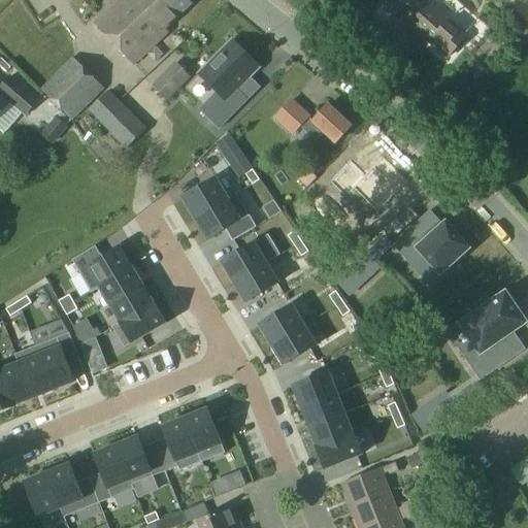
[(121,0),(95,25),(133,65),(166,34),(164,31),(191,5),(186,0),(121,0)]
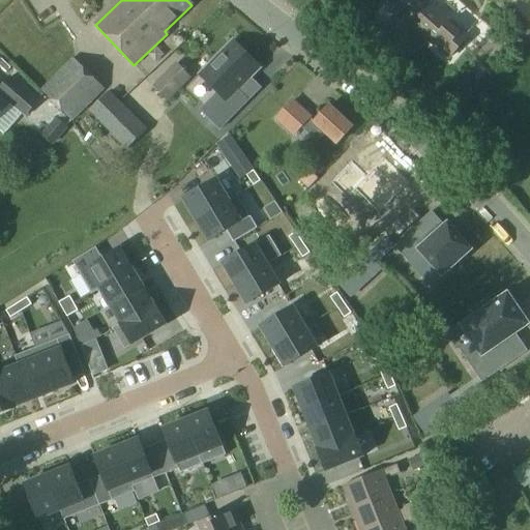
[(405,0),(394,12),(447,59),(467,37),(432,6),(435,3),(431,0),(405,0)]
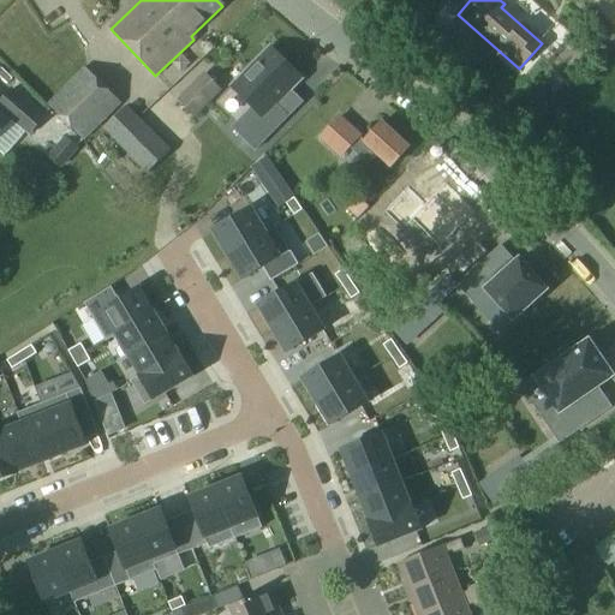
[(511,0),(545,35),(557,23),(533,0),(511,0)]
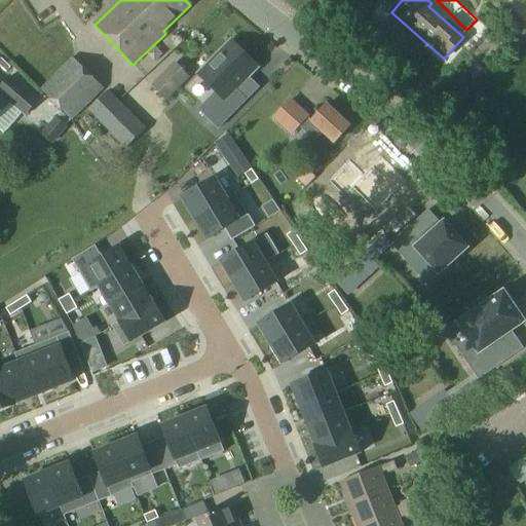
[(230,41),(197,75),(215,91),(198,110),(218,128),(247,99),(235,88),(248,76),(257,67),(230,41)]
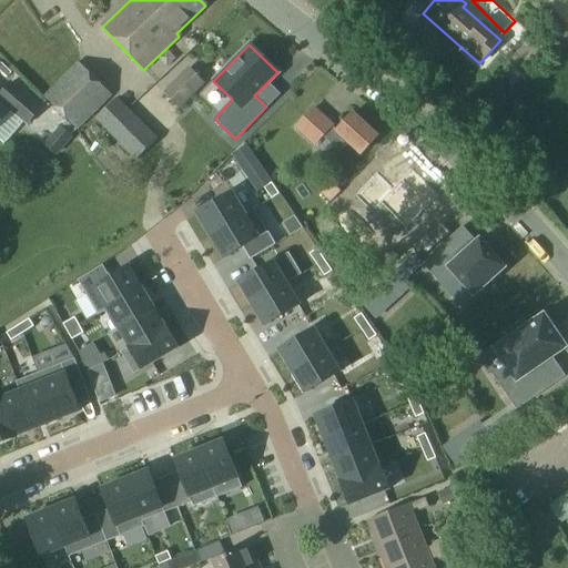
[(41,95),(72,129),(109,95),(77,62),(41,95)]
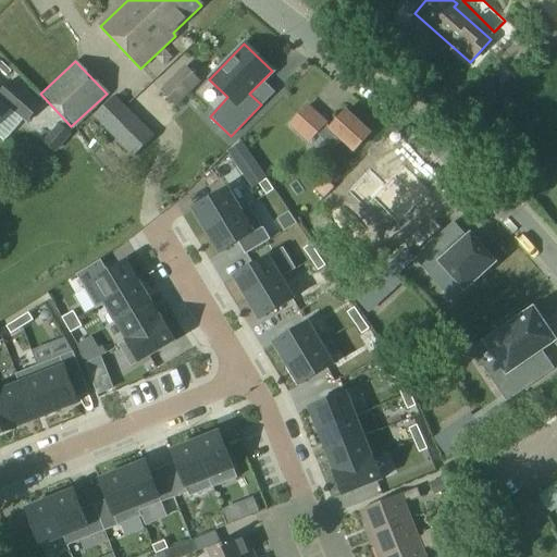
[(162,91),(175,104),(199,82),(187,69),(162,91)]
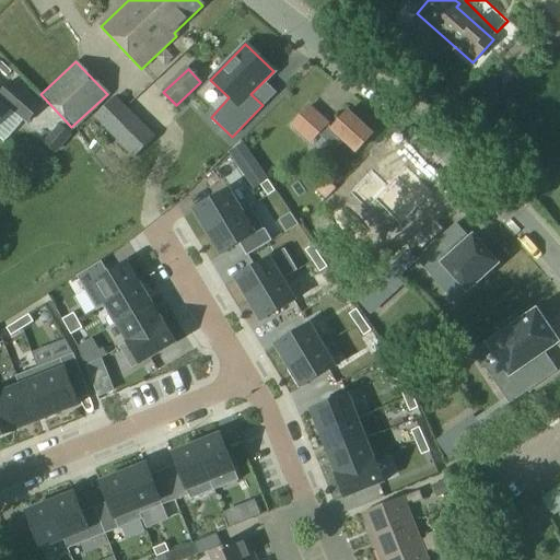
[(0,113),(8,105),(23,119),(36,106),(8,81),(0,90),(0,113)]
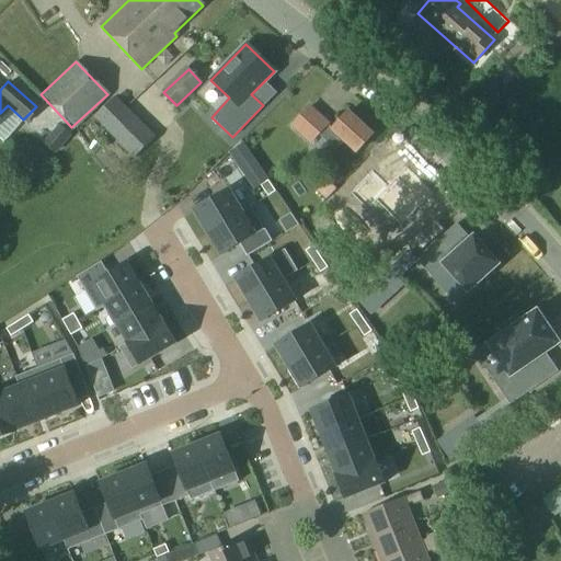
[(101,119),(116,136),(110,142),(130,165),(161,137),(124,98),(101,119)]
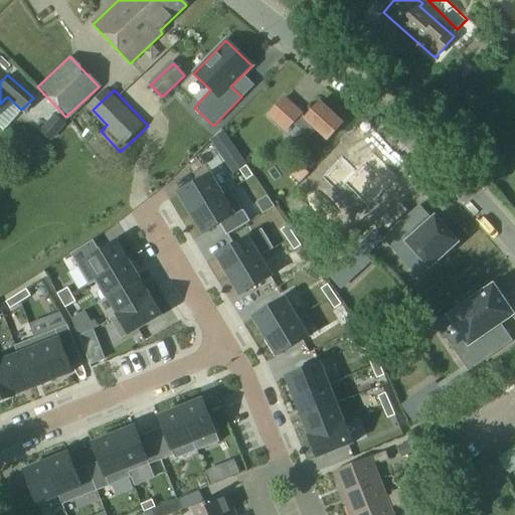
[(307,137),(308,138),(315,130),(327,140),(341,125),(319,104),(305,120),(300,116),(301,115),(284,99),(268,116),(285,132),(293,123),(307,137)]
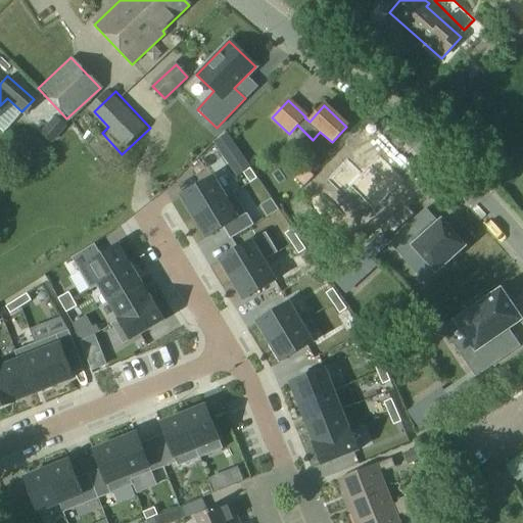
[(38,133),(49,143),(63,127),(53,116),(38,133)]
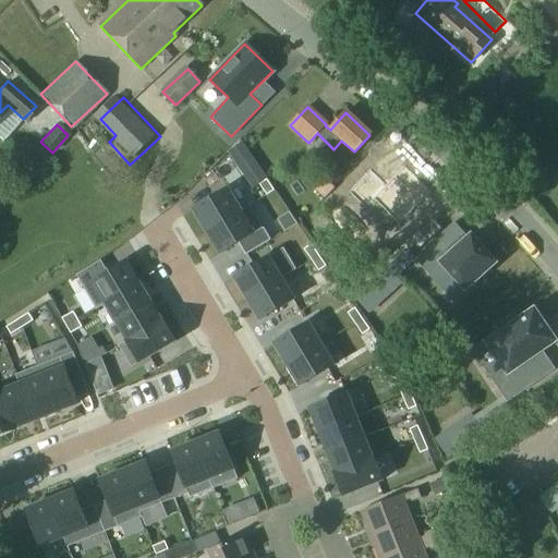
[(149,161),(166,157),(164,146),(147,150),(149,161)]
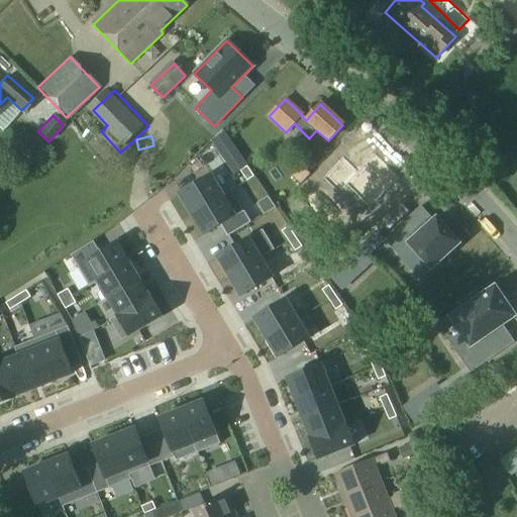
[(336,154),(317,176),(333,190),(343,179),(368,200),(393,173),(368,150),(351,169),(336,154)]
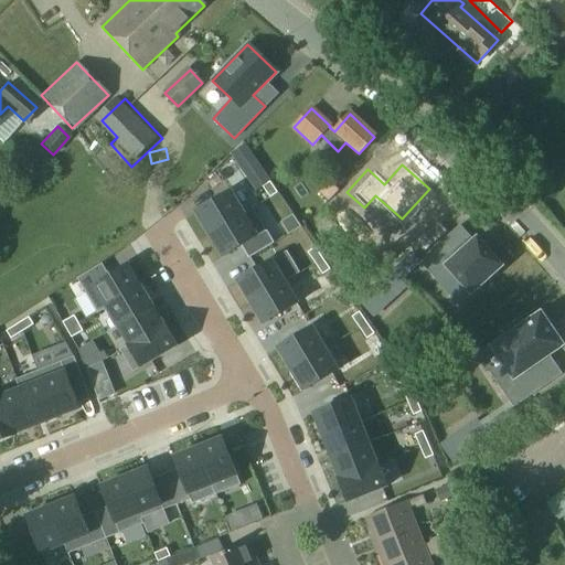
[(270,183),(260,190),(268,200),(277,194),(270,183)]
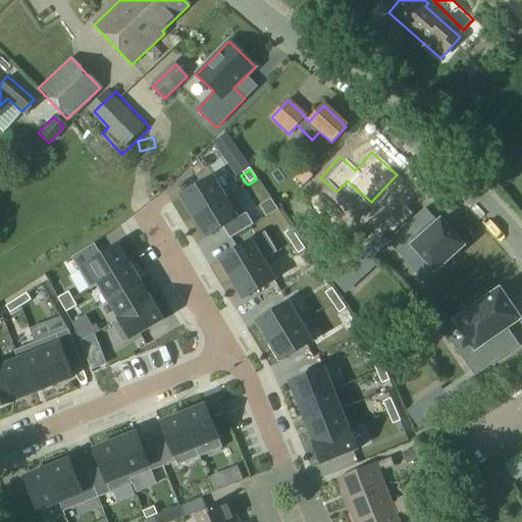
[(212,178),(180,198),(194,218),(224,199),(212,178)]
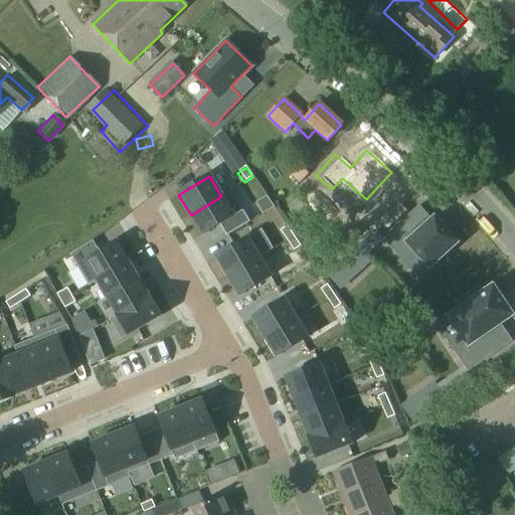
[(221,196),(191,215),(203,235),(234,217),(221,196)]
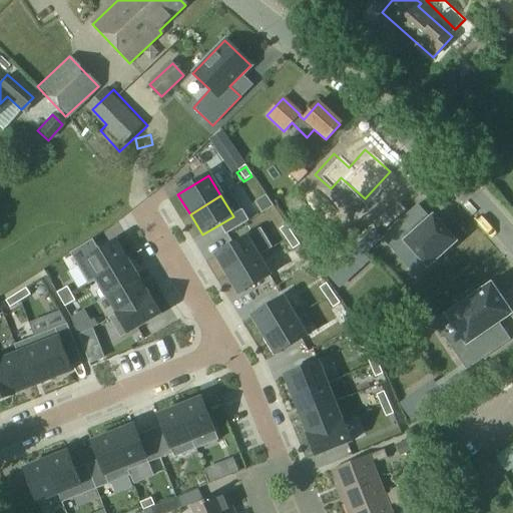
[(401,219),(380,238),(394,253),(406,243),(427,267),(454,242),(432,217),(430,220),(414,234),(401,219)]
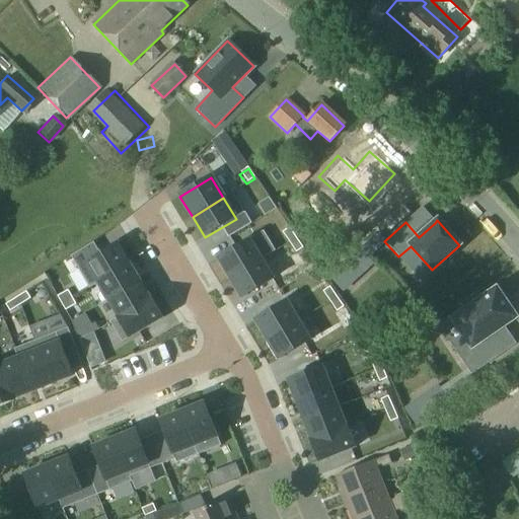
[(290,228),(281,234),(288,244),(296,238),(290,228)]
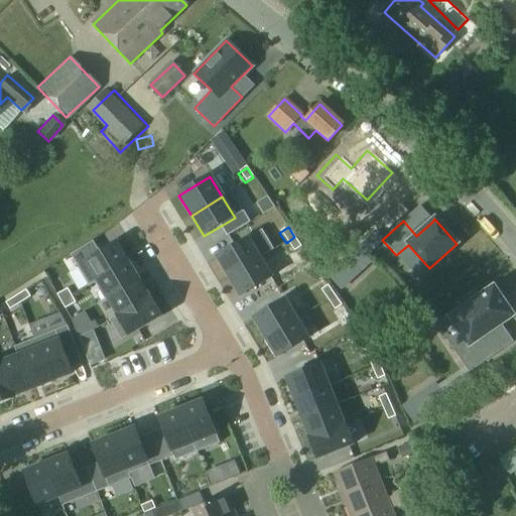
[(294,237),(286,243),(293,253),(301,247),(294,237)]
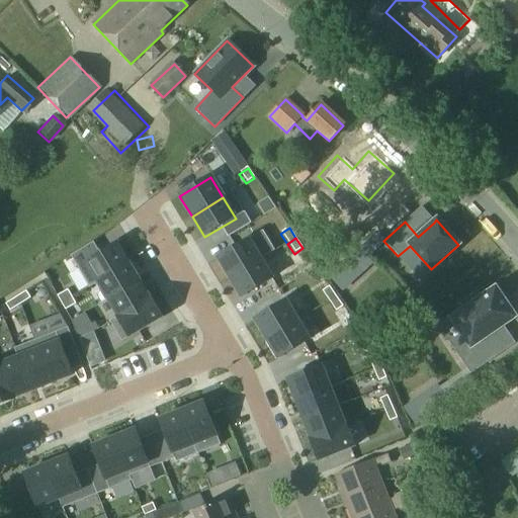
[(249,241),(218,259),(230,279),(260,260),(249,241)]
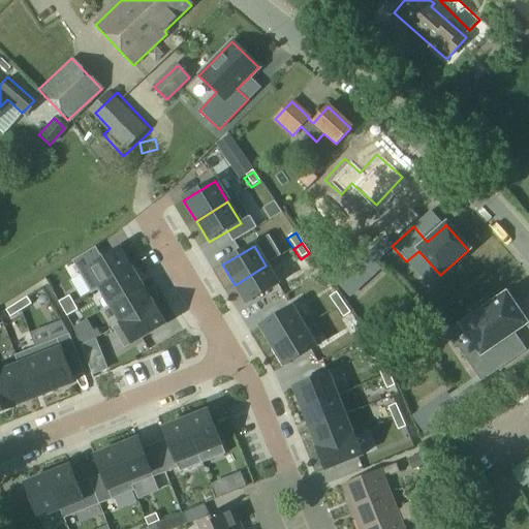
[(119,250),(87,270),(99,289),(131,271),(119,250)]
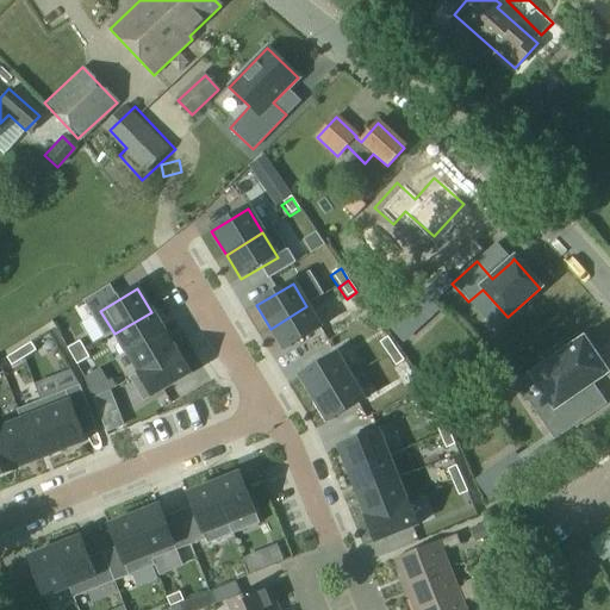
[(306,306),(271,329),(285,352),(321,329),(306,306)]
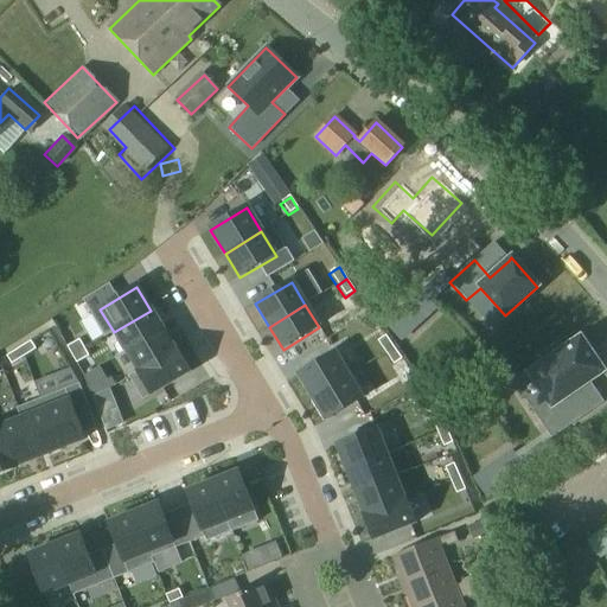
[(151,311),(114,332),(127,353),(163,331),(151,311)]
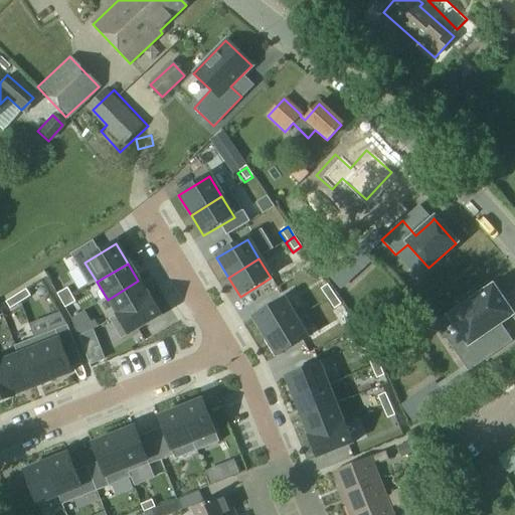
[(138,281),(108,300),(118,317),(149,299),(138,281)]
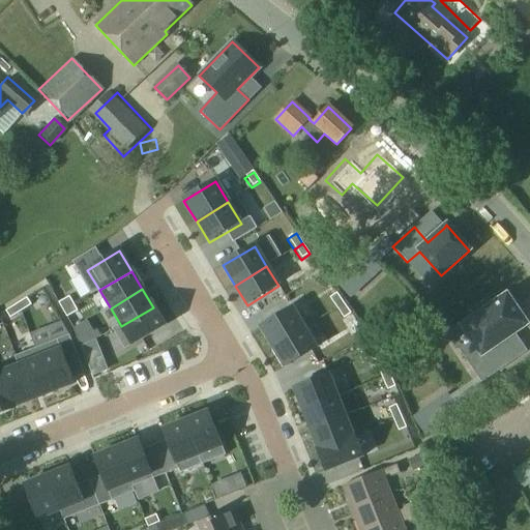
[(337,293),(328,299),(335,310),(345,303),(337,293)]
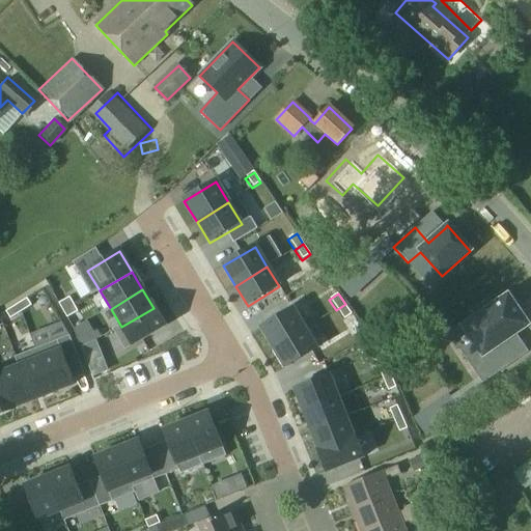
[(473,313),(476,318),(463,328),(481,356),(468,365),(481,385),(509,366),(496,347),(527,326),(507,297),(492,307),(488,303),(473,313)]
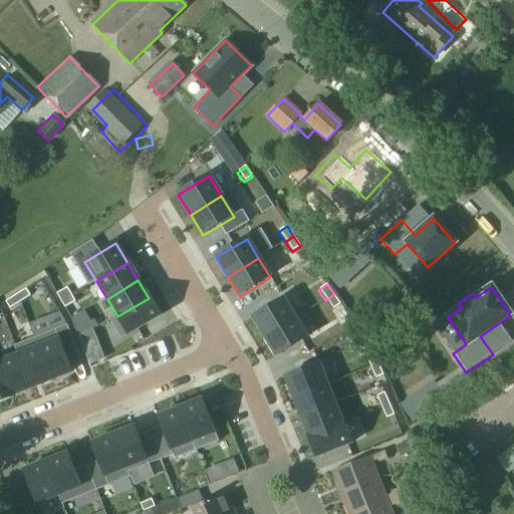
[(66,288),(56,294),(61,302),(71,296),(66,288)]
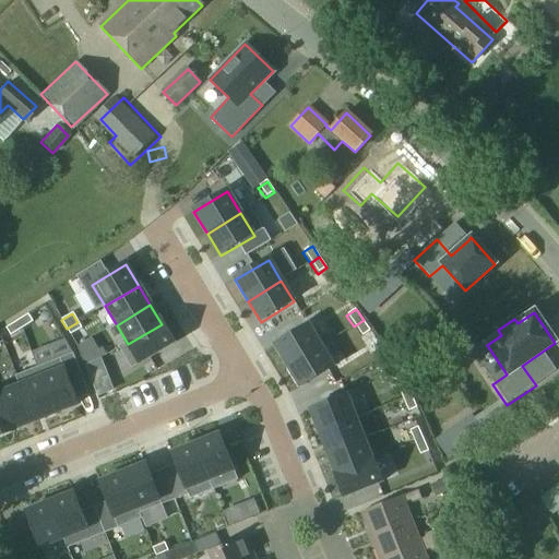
[(28,317),(18,324),(23,333),(34,325),(28,317)]
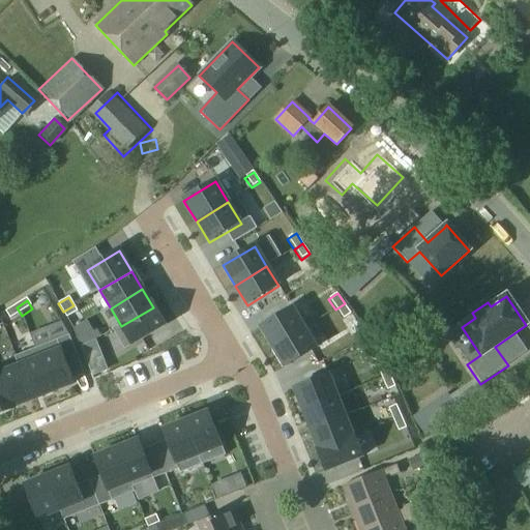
[(345,303),(335,310),(343,320),(351,314),(345,303)]
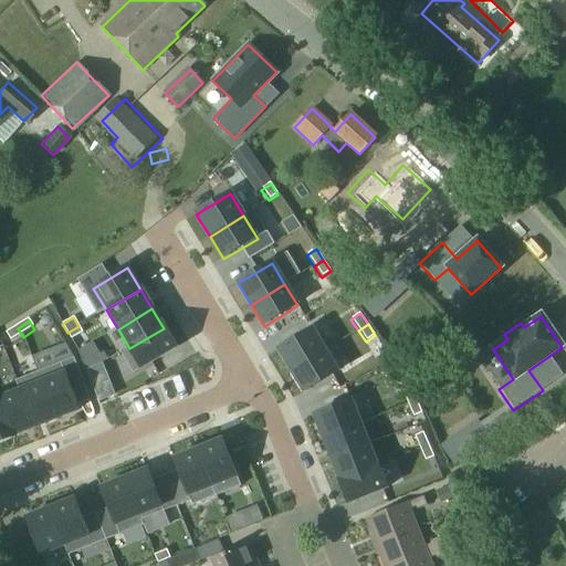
[(79,326),(67,333),(73,343),(84,336),(79,326)]
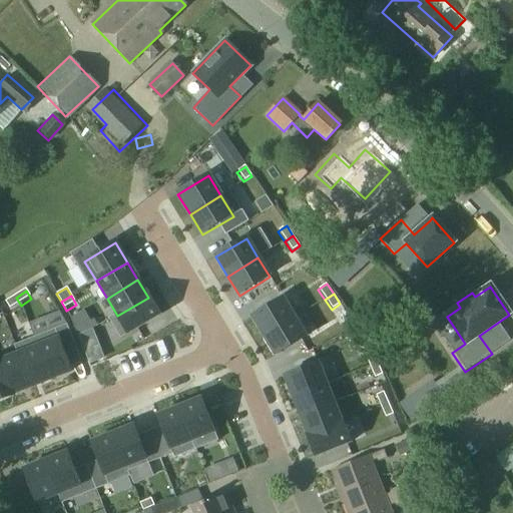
[(16,298),(5,304),(11,312),(21,306),(16,298)]
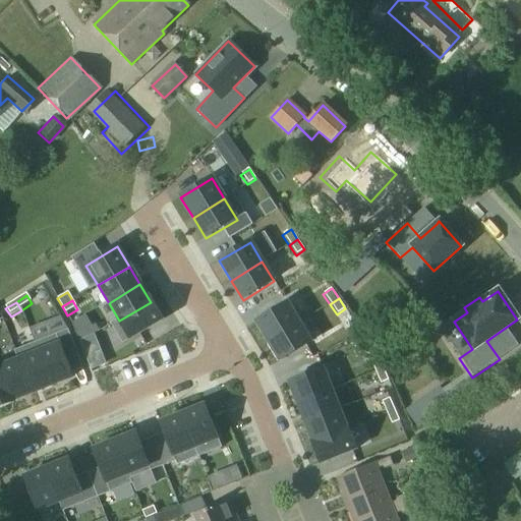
[(151,302),(119,321),(131,340),(163,322),(151,302)]
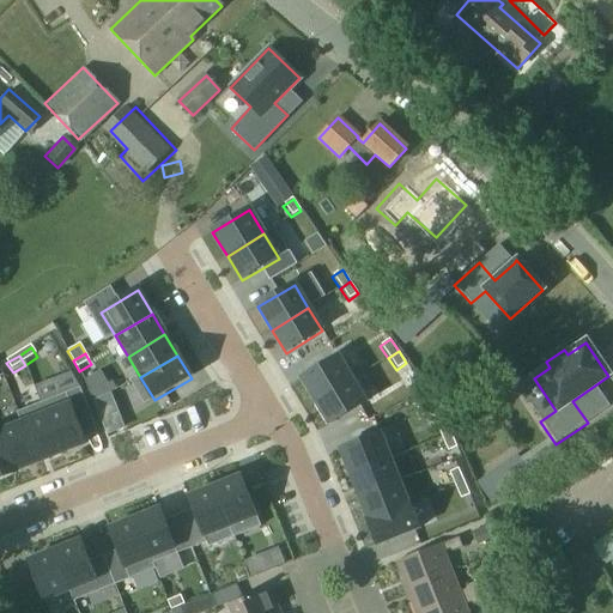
[(338,357),(302,380),(316,402),(352,380),(338,357)]
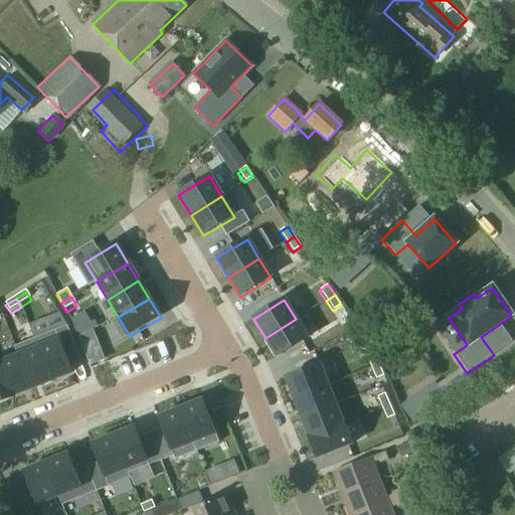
[(296,319),(266,338),(277,357),(308,339),(296,319)]
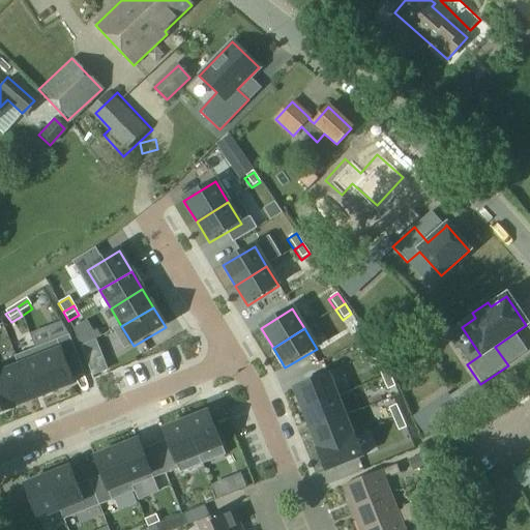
[(88,334),(77,339),(81,348),(92,344),(88,334)]
